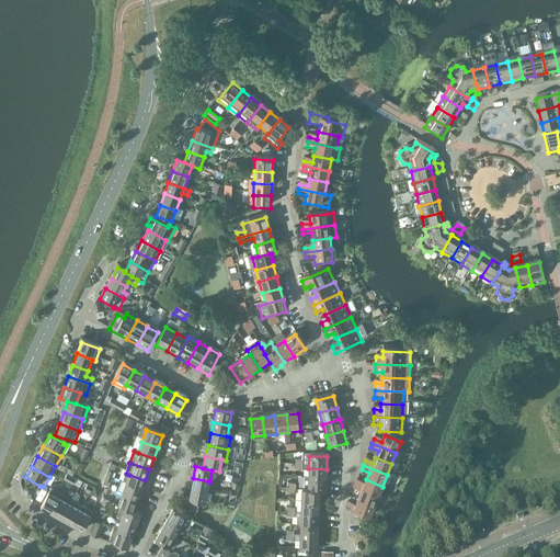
[(308,473),(308,480),(326,480),(327,469),(308,468),(301,468),(295,468),(295,473),(308,473)]
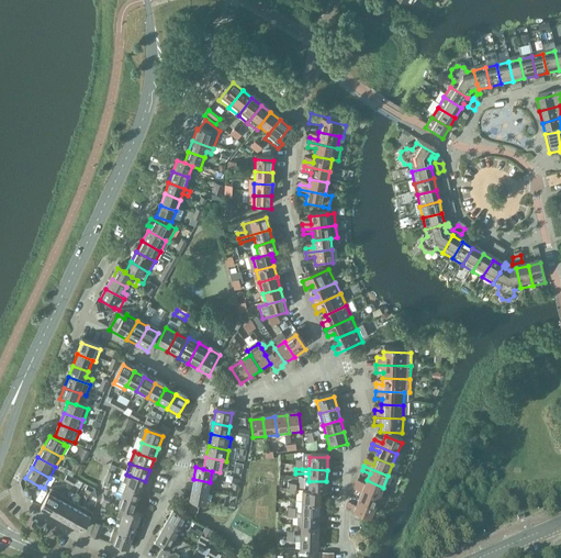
[(130,476),(126,475),(122,486),(125,487),(142,492),(143,489),(146,490),(148,482),(145,481),(130,476)]
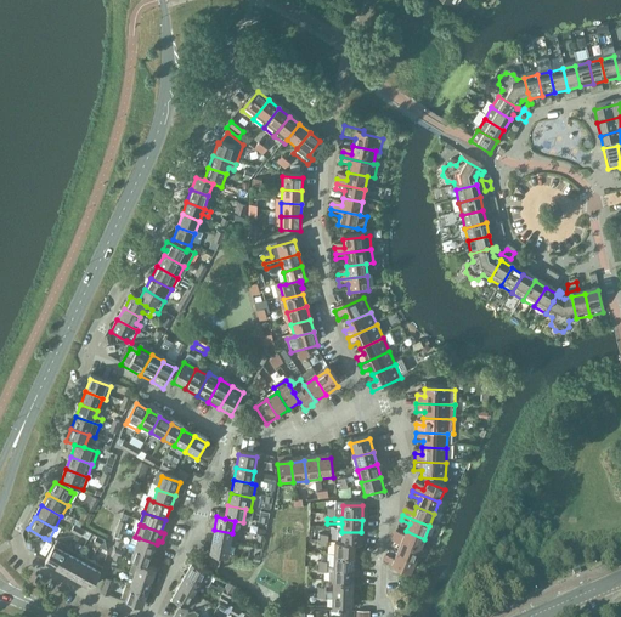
[(214,530),(212,543),(230,547),(232,533),(214,530)]
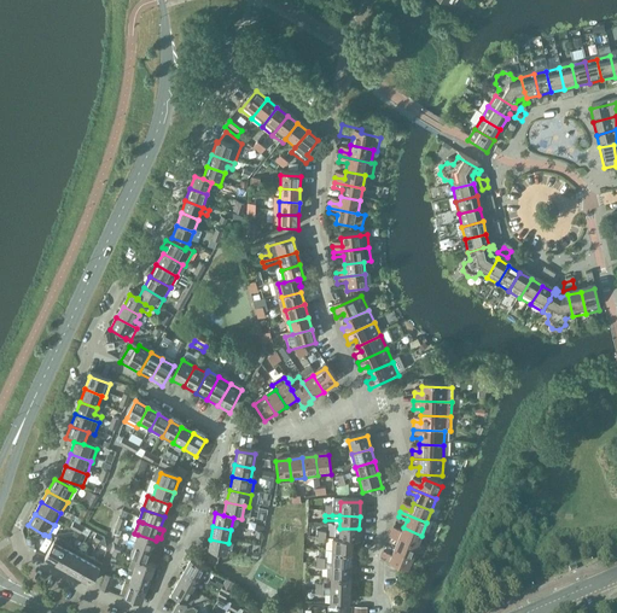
[(393,532),(390,537),(417,548),(421,536),(403,527),(401,535),(393,532)]
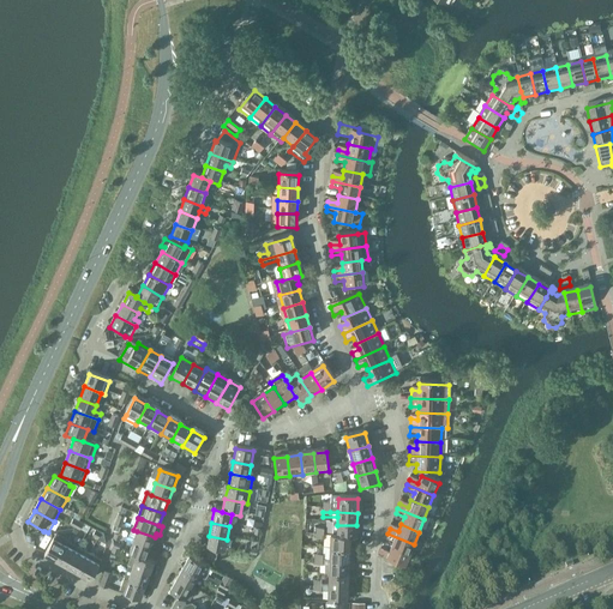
[(337,525),(337,537),(336,538),(349,538),(349,540),(356,540),(356,525),(337,525)]
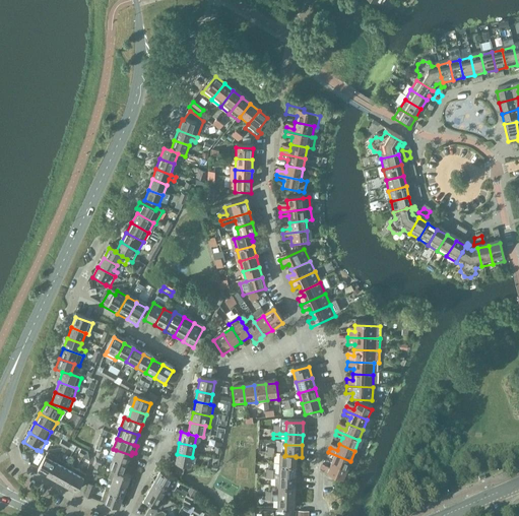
[(116,450),(113,460),(127,466),(130,467),(132,460),(129,459),(131,455),(116,450)]
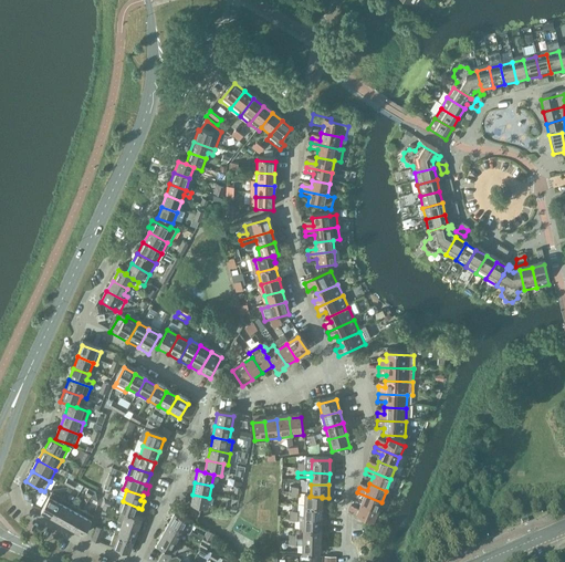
[(363,499),(361,506),(377,513),(382,502),(357,492),(355,497),(363,499)]
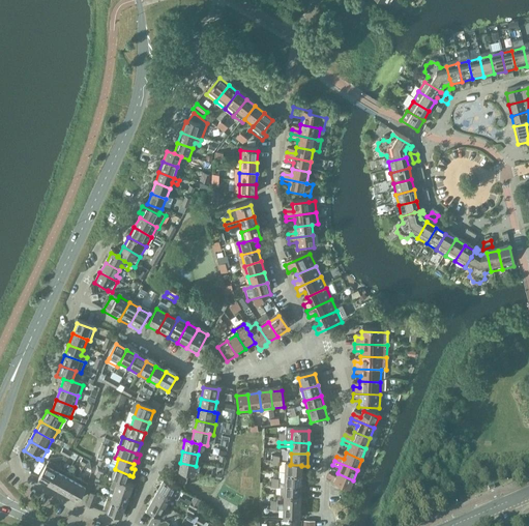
[(196,466),(180,463),(178,474),(194,477),(196,466)]
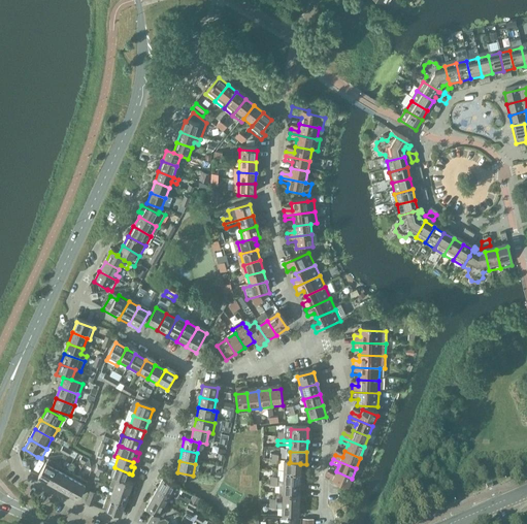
[(284,462),(284,473),(300,475),(300,464),(300,463),(289,463),(290,462),(284,462)]
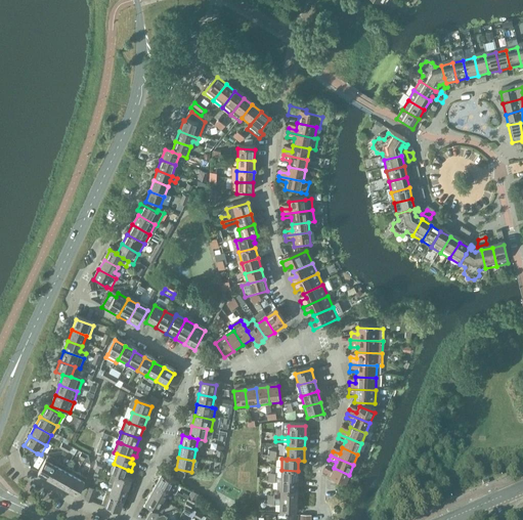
[(56,465),(46,460),(37,476),(47,482),(56,465)]
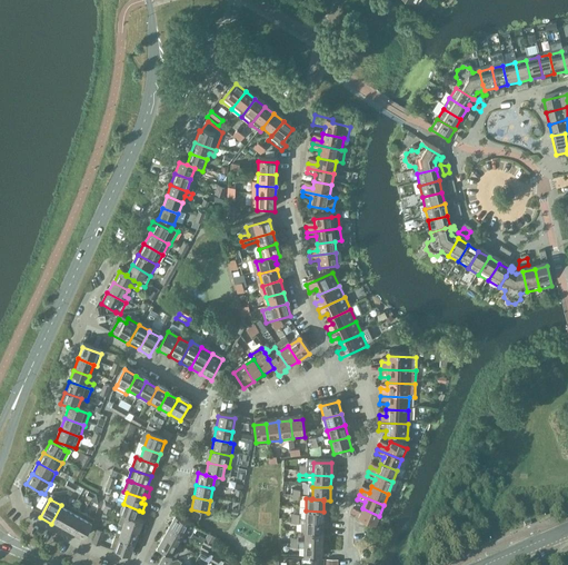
[(119,516),(126,518),(127,518),(135,522),(135,521),(139,511),(123,504),(119,516)]
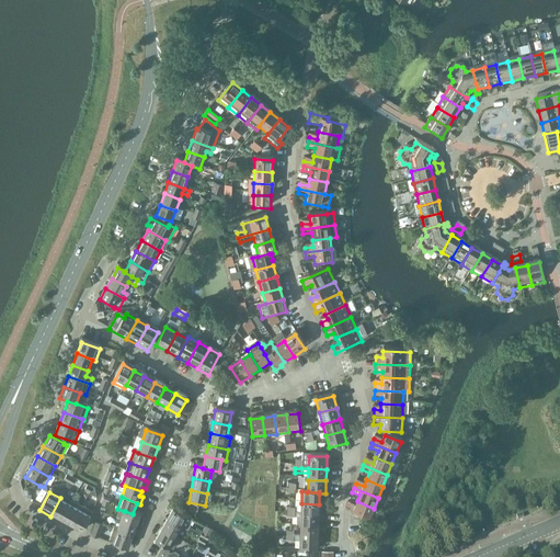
[(50,516),(61,522),(71,504),(60,498),(50,516)]
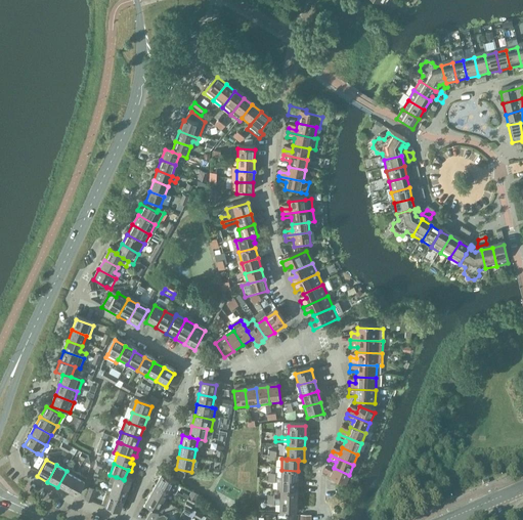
[(349,475),(334,468),(332,474),(323,472),(322,476),(330,479),(345,485),(349,475)]
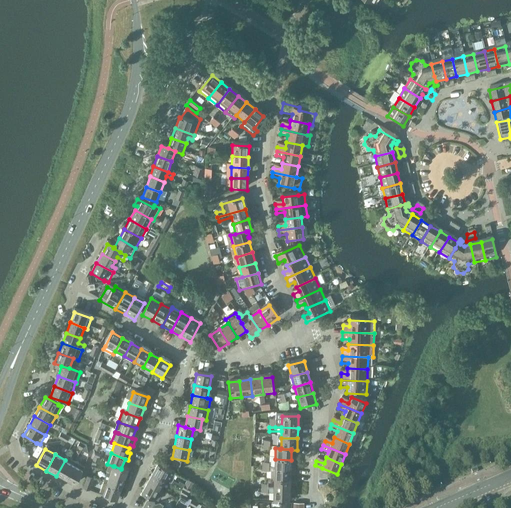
[(274,470),(290,471),(291,460),(275,459),(274,470)]
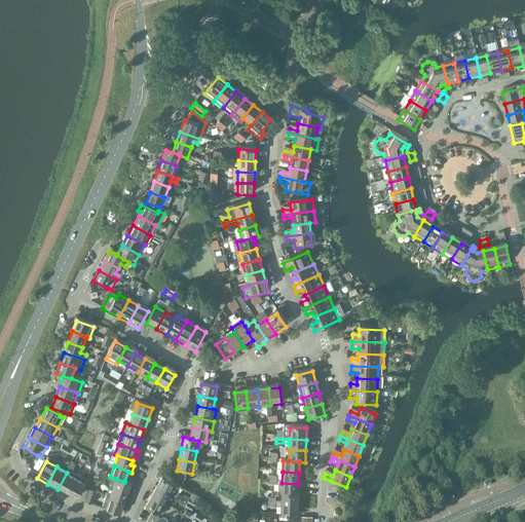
[(58,489),(67,494),(76,478),(67,473),(58,489)]
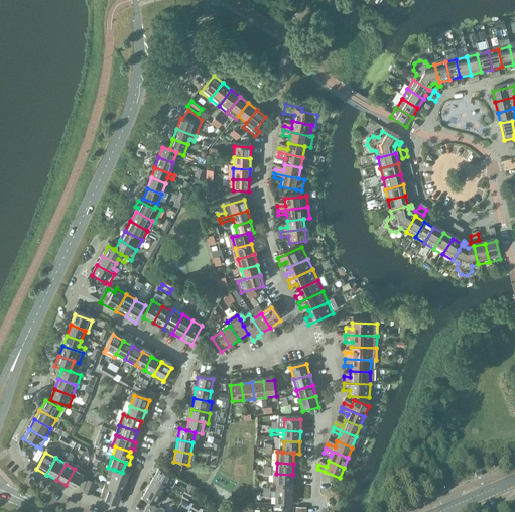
[(173,473),(180,474),(181,468),(174,466),(173,473)]
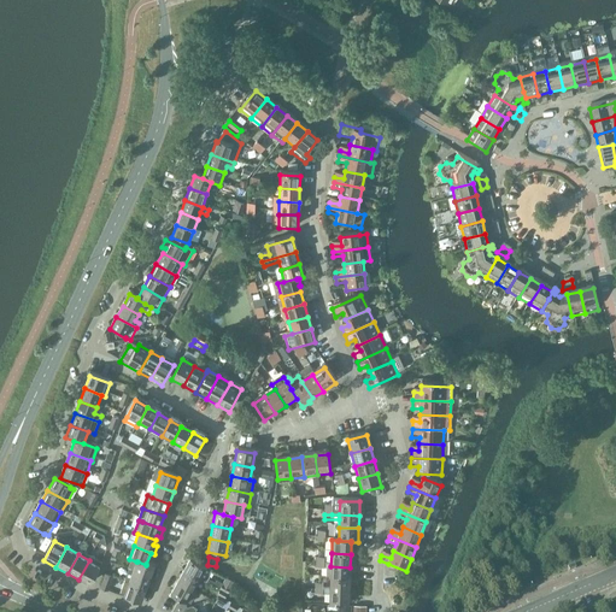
[(89,560),(78,580),(91,587),(99,571),(99,570),(101,566),(89,560)]
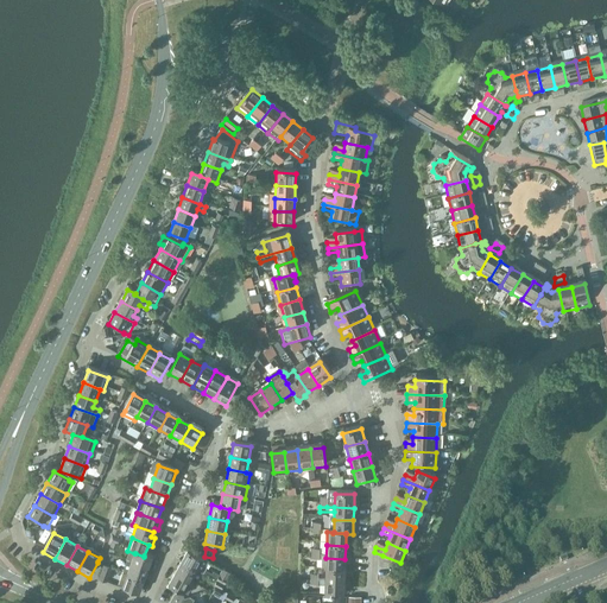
[(134,553),(131,565),(147,572),(152,559),(144,556),(144,557),(136,553),(134,553)]
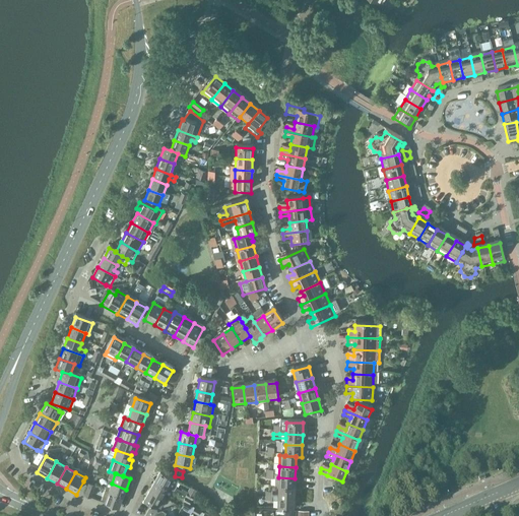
[(159,473),(154,484),(168,491),(173,494),(176,489),(171,486),(173,480),(159,473)]
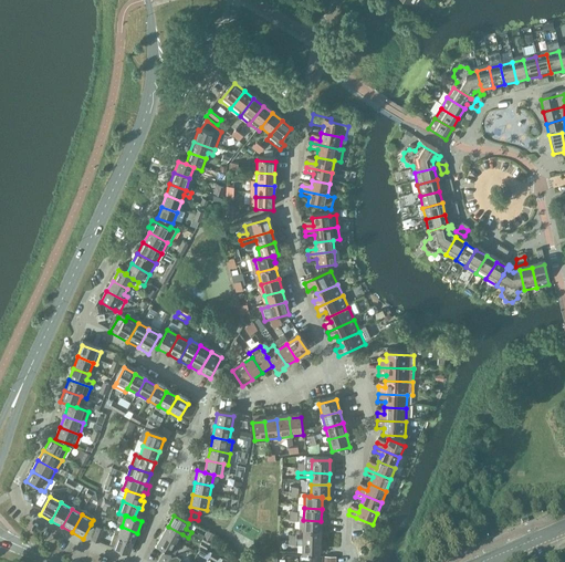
[(321,533),(321,521),(303,520),(303,532),(321,533)]
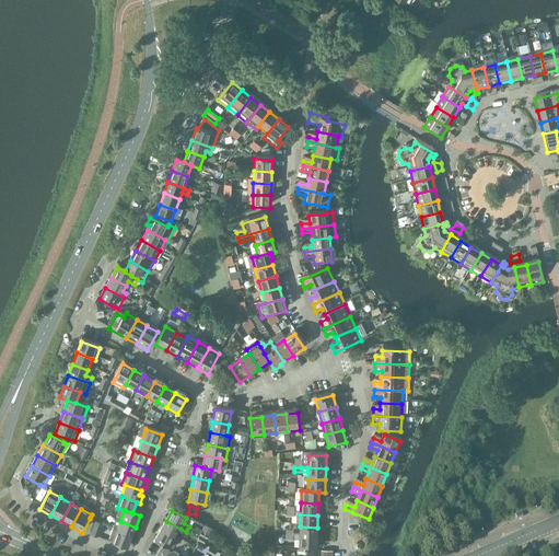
[(120,521),(116,532),(131,539),(136,528),(120,521)]
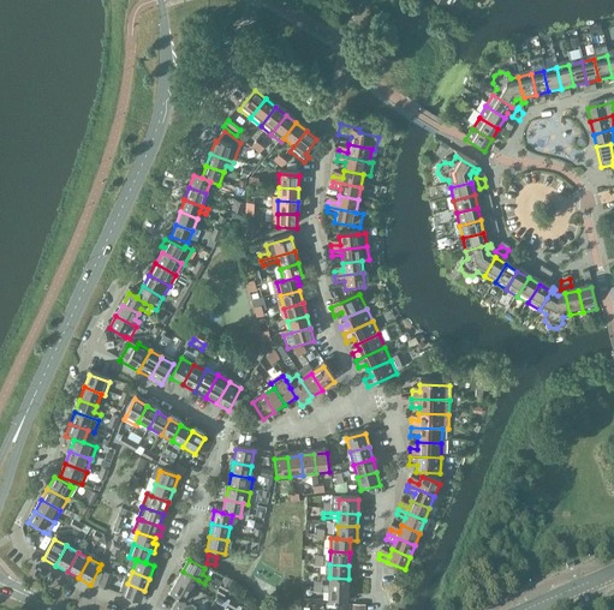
[(183,572),(176,582),(192,592),(198,580),(183,572)]
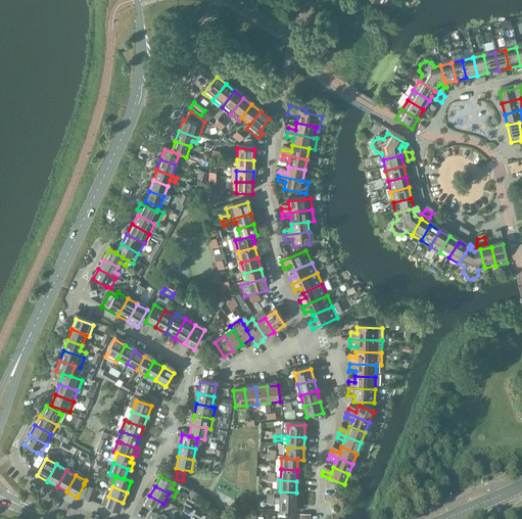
[(84,502),(91,504),(95,492),(88,489),(84,502)]
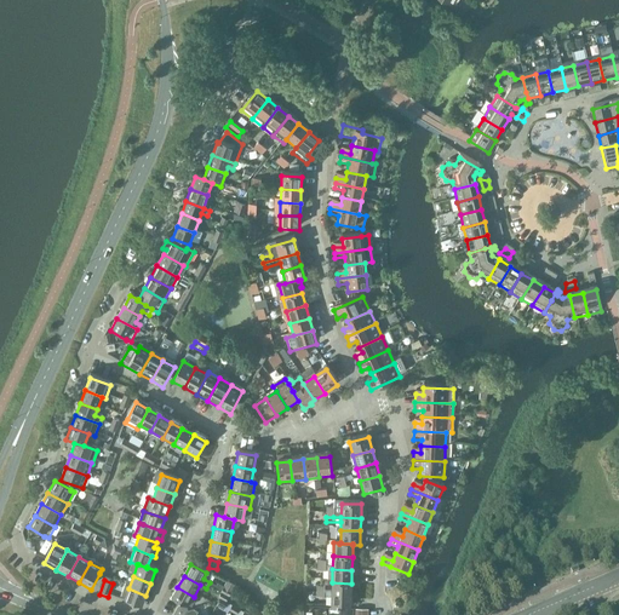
[(351,597),(351,584),(332,582),(331,596),(351,597)]
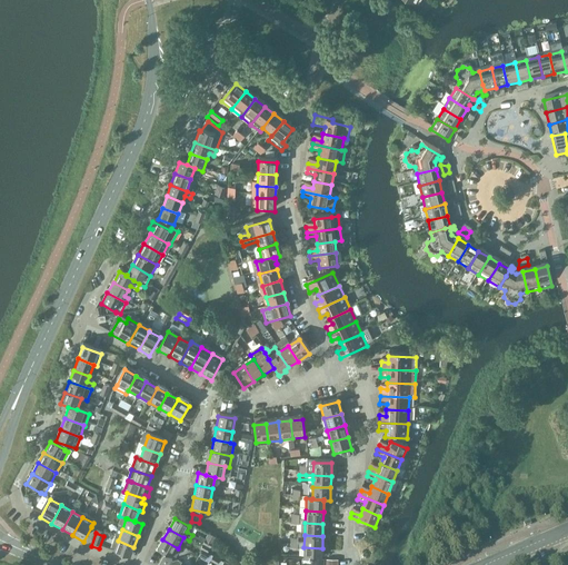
[(202,548),(209,552),(216,542),(208,537),(202,548)]
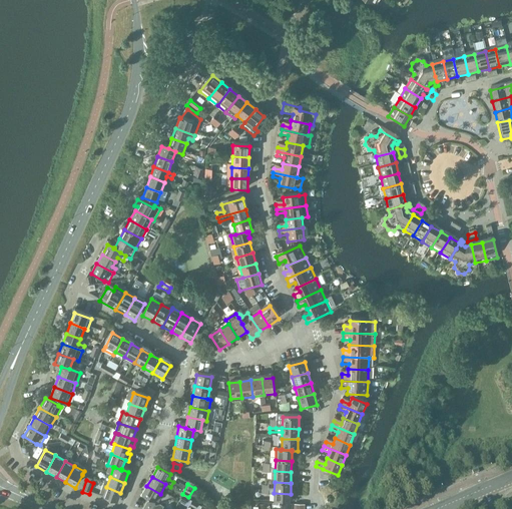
[(106,487),(103,486),(99,496),(102,498),(116,503),(120,493),(106,487)]
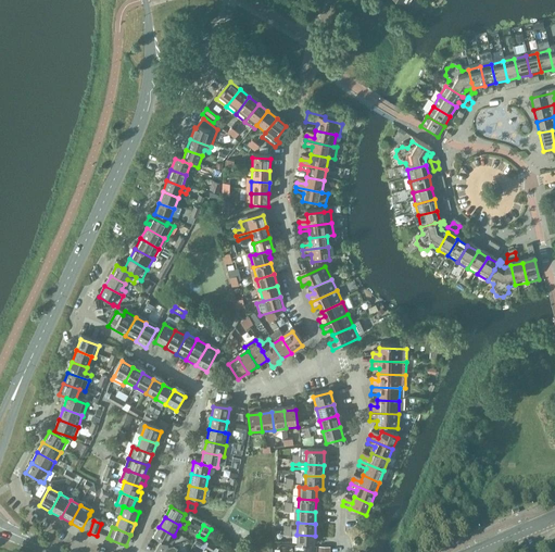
[(174,536),(159,527),(153,538),(161,542),(167,547),(171,548),(177,537),(174,536)]
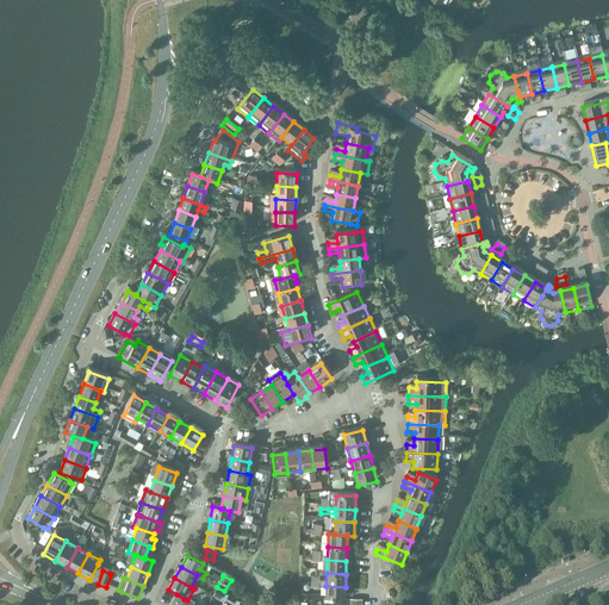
[(345,600),(346,587),(325,586),(318,586),(318,591),(325,591),(325,599),(345,600)]
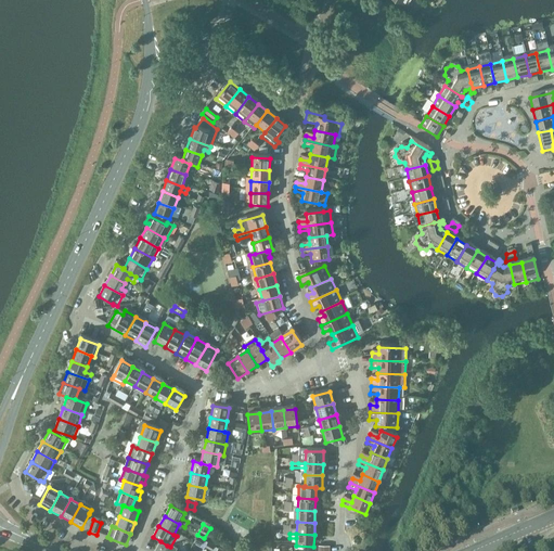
[(167,550),(166,547),(167,546),(160,541),(155,550),(167,550)]
